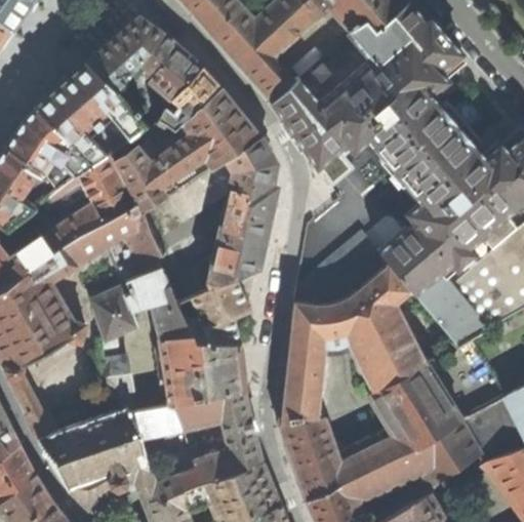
[(0,0),(0,22),(10,29),(22,13),(30,0),(0,0)]
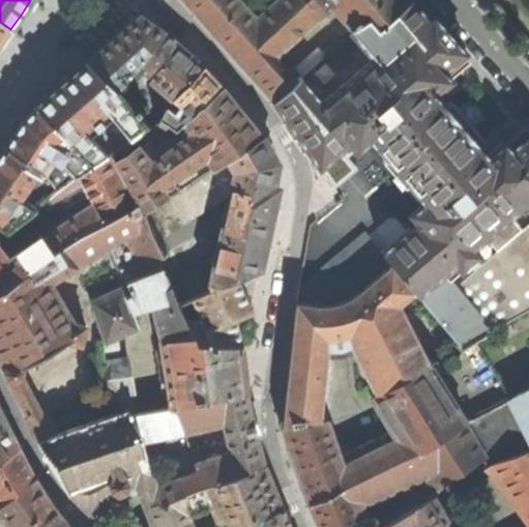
[(182,0),(275,104),(298,83),(278,58),(331,9),(350,29),(351,32),(370,20),(379,31),(413,2),(411,0),(277,0),(258,20),(239,0),(182,0)]
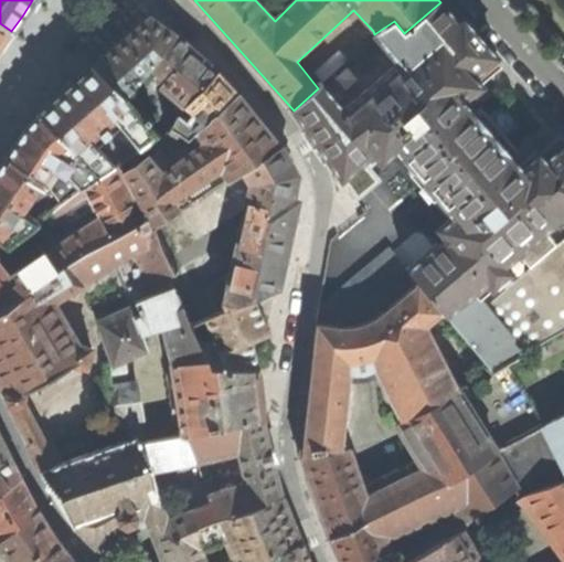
[(447,208),(461,225),(408,272),(418,285),(442,315),(444,318),(446,317),(472,295),(500,271),(519,255),(532,271),(559,248),(545,233),(563,218),(563,146),(545,162),(538,154),(521,168),(465,103),(482,88),(475,80),(492,64),(476,43),(440,2),(404,33),(394,21),(374,34),(381,41),(326,89),(321,84),(318,88),(294,110),(357,203),(382,183),(372,170),(389,159),(397,150),(447,208)]
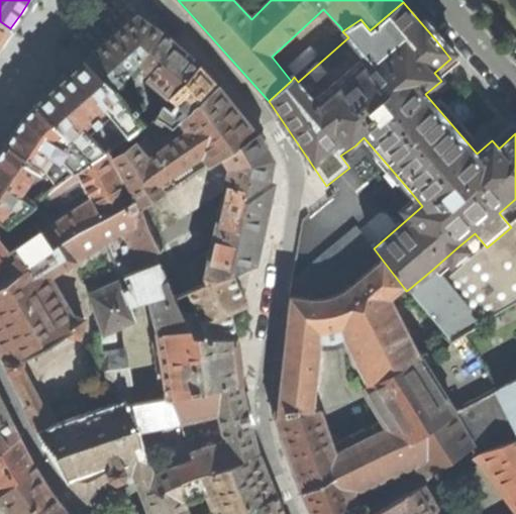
[(115,37),(87,63),(114,91),(132,69),(134,67),(163,35),(138,17),(115,37)]
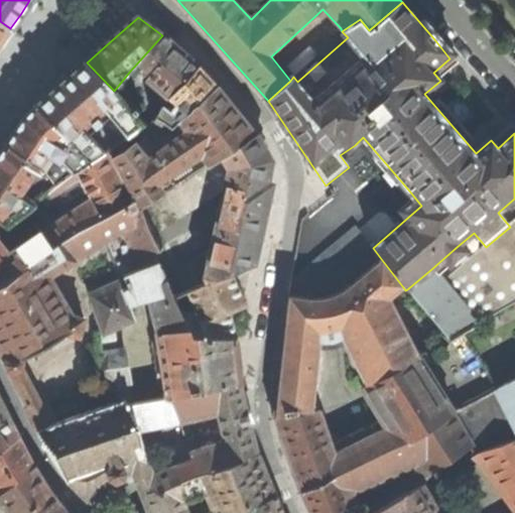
[(0,43),(10,28),(0,21),(0,43)]
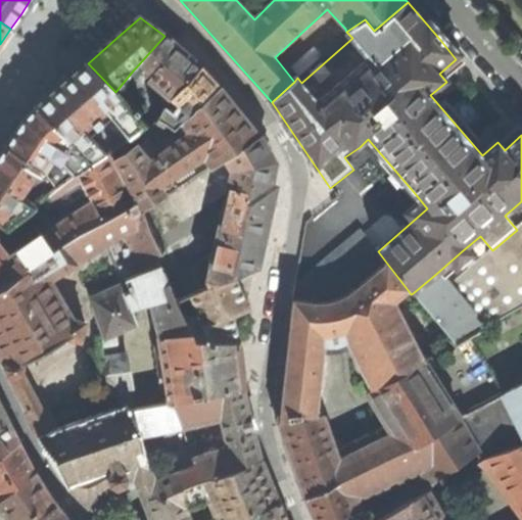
[(185,52),(164,36),(136,67),(143,73),(140,76),(139,77),(145,84),(149,80),(172,100),(202,68),(185,52)]
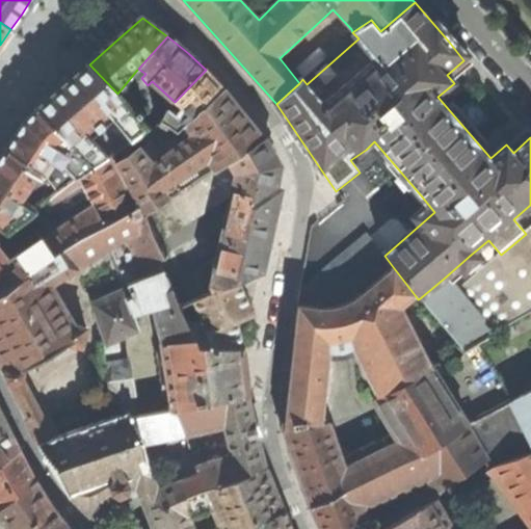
[(91,168),(110,157),(134,140),(147,130),(141,123),(117,94),(89,64),(67,84),(37,109),(91,168)]
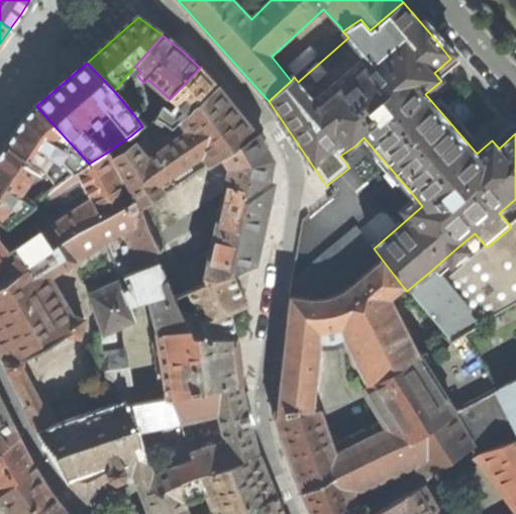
[(209,78),(200,68),(170,99),(165,106),(155,122),(163,126),(169,126),(173,128),(174,130),(182,122),(218,89),(209,78)]
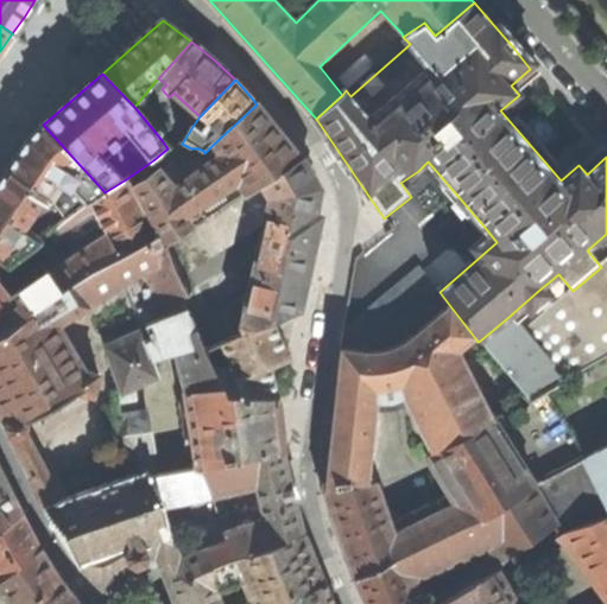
[(156,81),(134,107),(162,140),(170,129),(150,113),(155,107),(150,103),(162,89),(163,88),(156,81)]
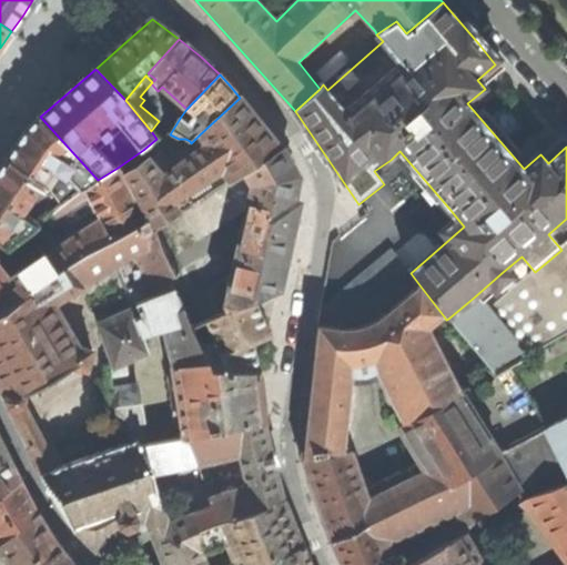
[(150,160),(123,175),(150,222),(153,231),(158,230),(194,205),(188,195),(223,173),(230,182),(241,174),(281,149),(263,125),(240,98),(200,134),(206,144),(164,178),(150,160)]
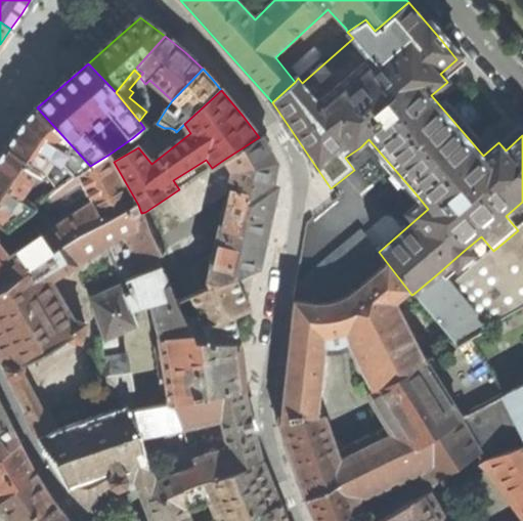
[(19,128),(6,147),(40,171),(45,175),(57,191),(76,177),(90,166),(37,107),(29,116),(19,128)]
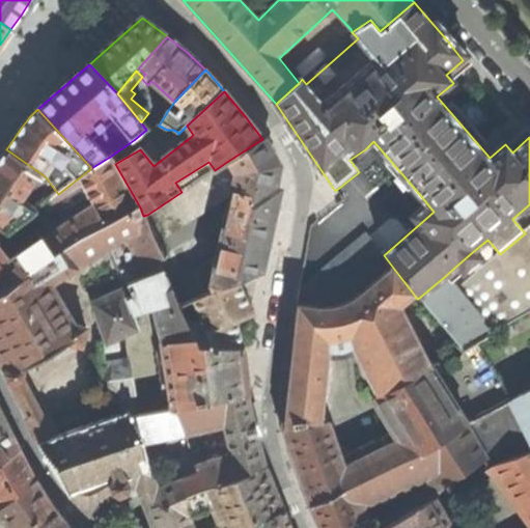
[(155,151),(177,132),(173,130),(167,130),(159,126),(146,143),(155,151)]
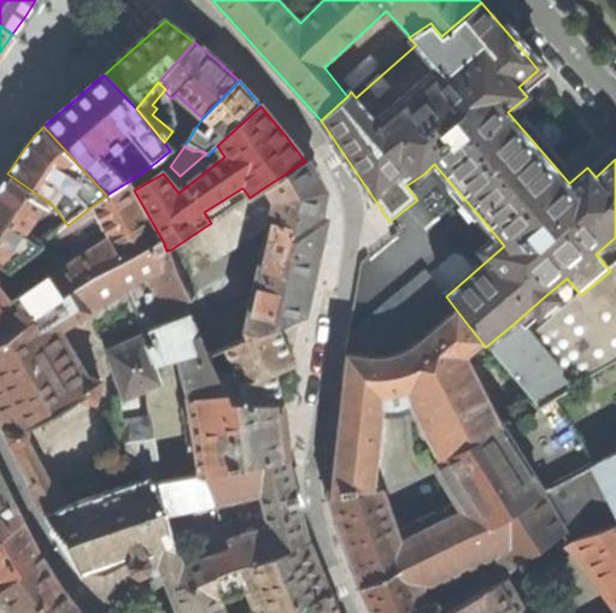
[(253,302),(244,343),(277,330),(301,319),(317,247),(328,201),(317,183),(305,161),(262,189),(273,205),(270,227),(253,302)]
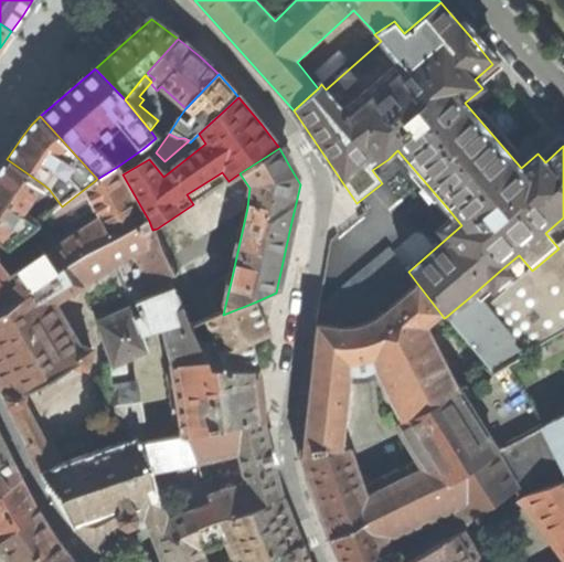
[(0,168),(0,242),(8,247),(39,224),(23,213),(43,184),(7,159),(0,168)]
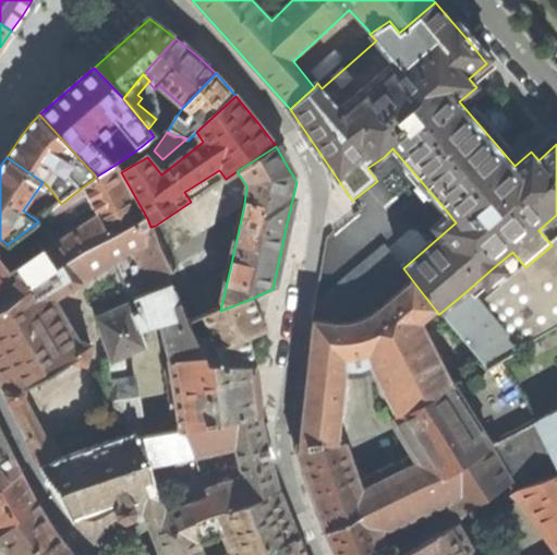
[(0,308),(44,280),(44,279),(98,245),(147,218),(121,172),(116,165),(96,177),(81,189),(61,204),(53,210),(69,233),(8,275),(0,264),(0,308)]
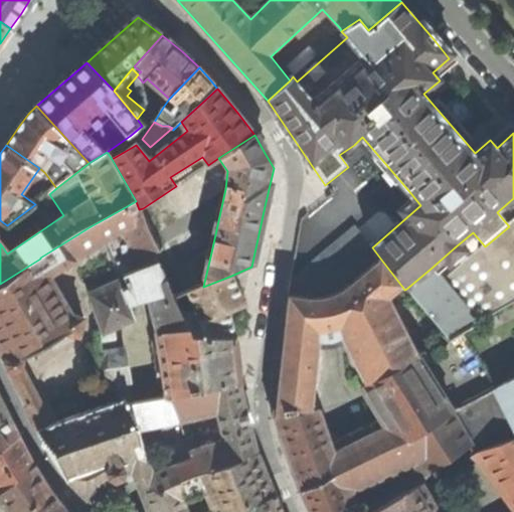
[(227,171),(218,158),(208,165),(176,186),(143,208),(155,234),(225,189),(227,171)]
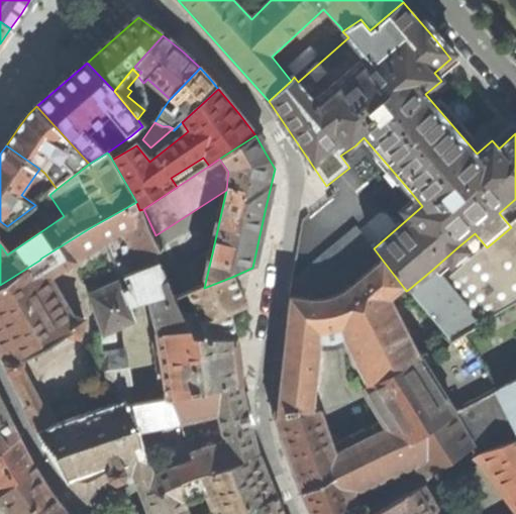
[(11,377),(37,432),(57,425),(43,401),(38,404),(22,371),(24,362),(30,358),(29,355),(68,335),(80,338),(85,319),(73,316),(47,272),(53,269),(57,275),(107,243),(124,277),(159,263),(155,254),(162,250),(156,235),(143,209),(139,210),(136,202),(91,227),(40,259),(40,260),(0,285),(0,353),(5,362),(4,364),(11,377)]
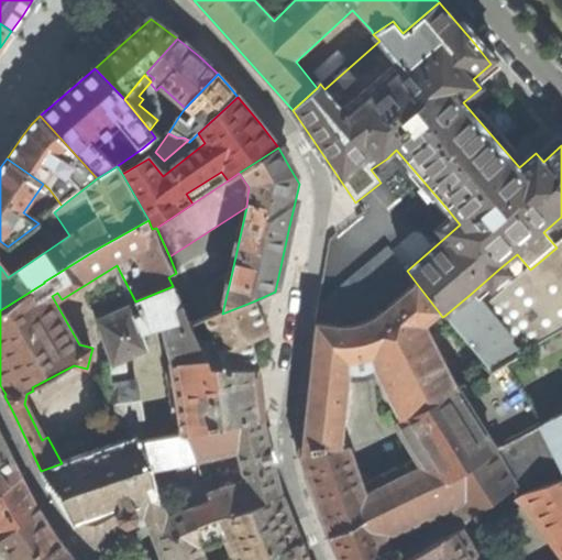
[(561,242),(557,248),(530,270),(494,299),(484,308),(509,340),(509,344),(520,357),(561,332),(561,242)]
